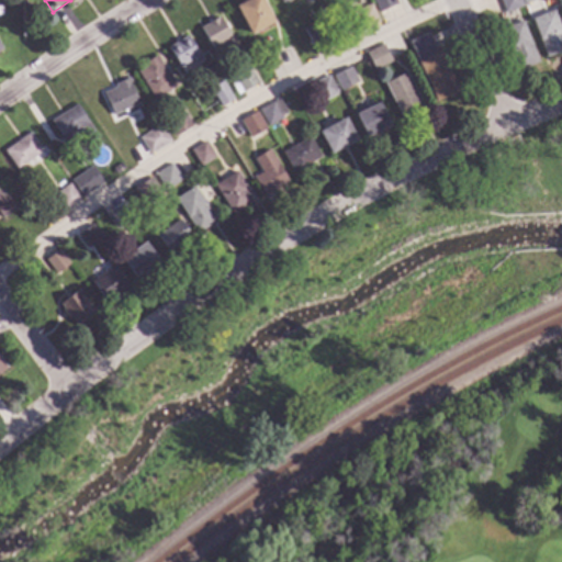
[(262,0),(274,22),(250,34),(236,6),(246,0),(262,0)]
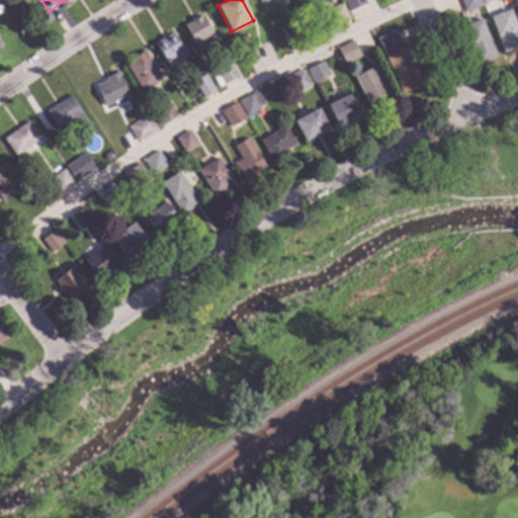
[(365,0),(366,2),(349,10),(344,0),(365,0)]
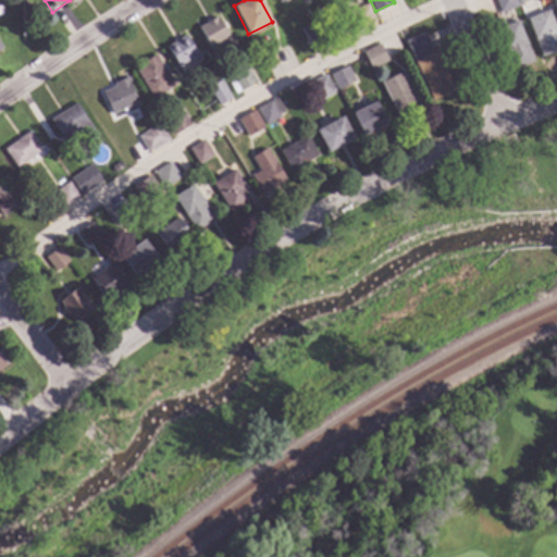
[(516,0),(519,5),(500,13),(495,0),(516,0)]
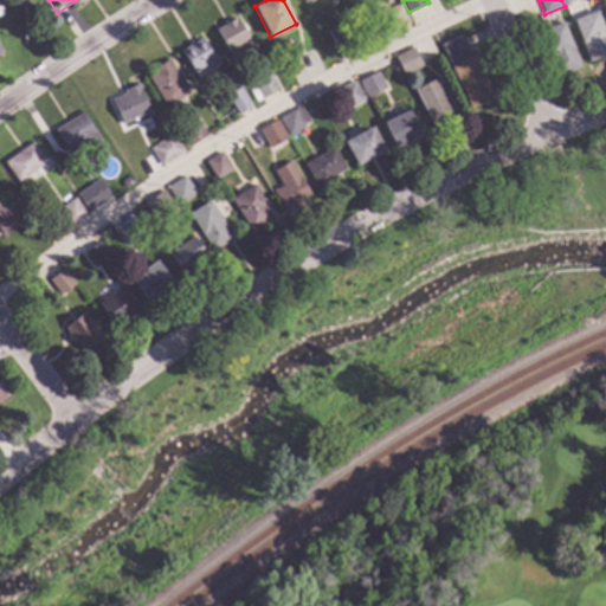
[(408,24),(388,32),(380,13),(400,4),(408,24)]
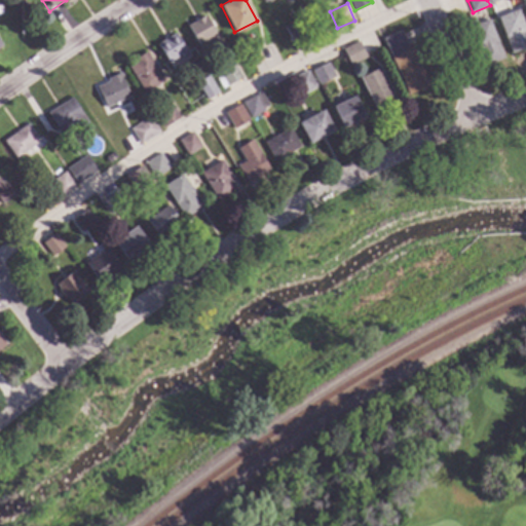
[(525,31),(525,46),(511,52),(497,15),(518,8),(525,31)]
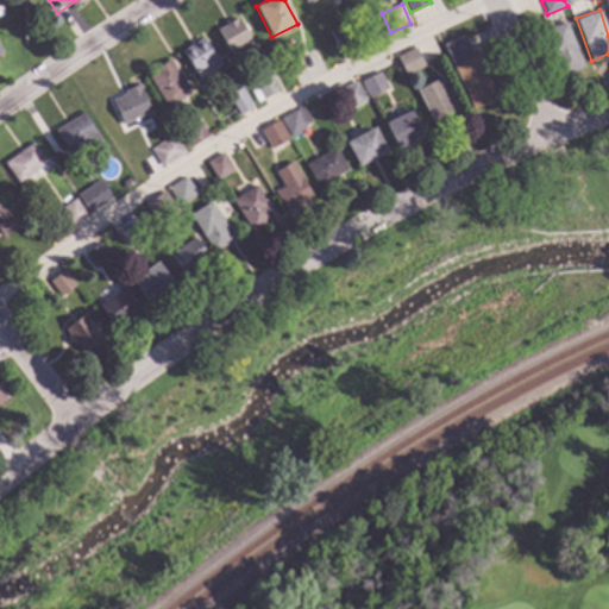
[(250,41),(230,51),(218,29),(238,18),(250,41)]
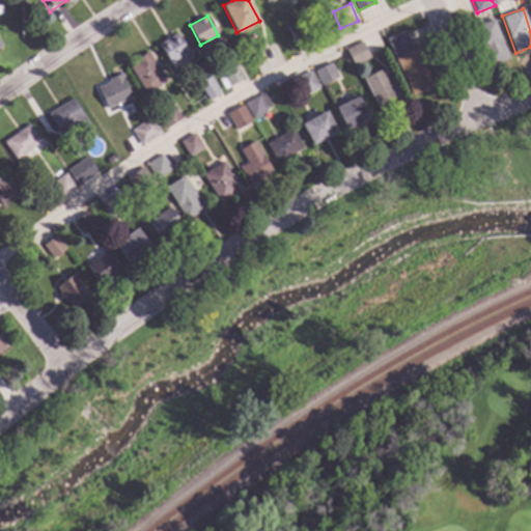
[(315,32),(295,43),(287,27),(308,17),(315,32)]
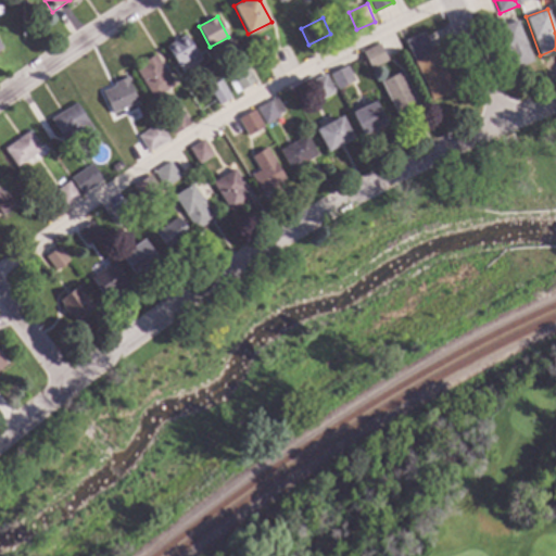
[(533,61),(512,70),(495,27),(517,19),(533,61)]
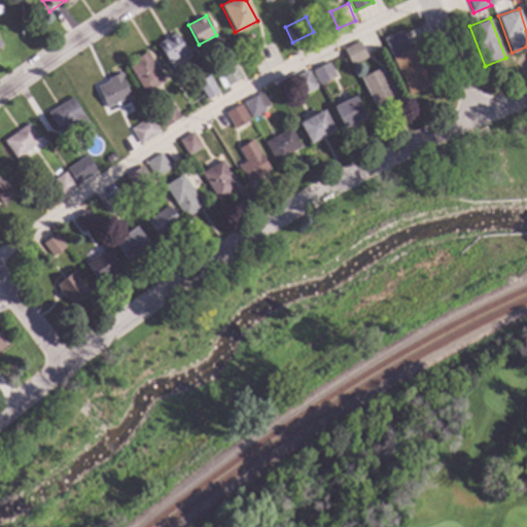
[(409,50),(415,47),(431,84),(409,95),(385,38),(400,32),(409,50)]
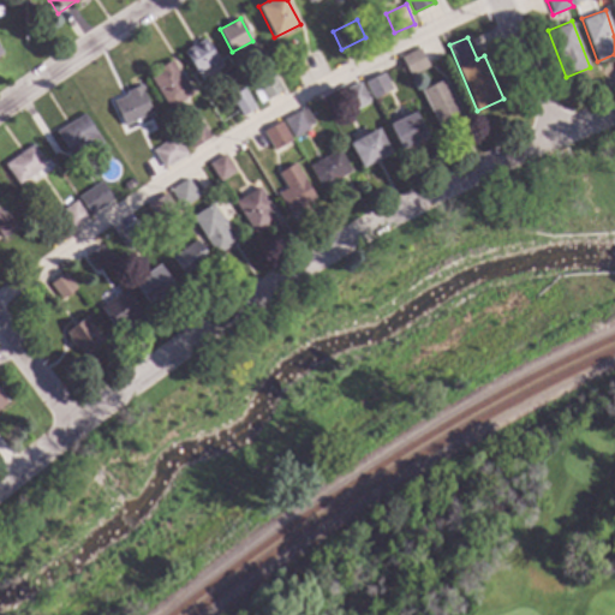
[(220,64),(215,66),(213,63),(197,71),(184,49),(204,39),(220,64)]
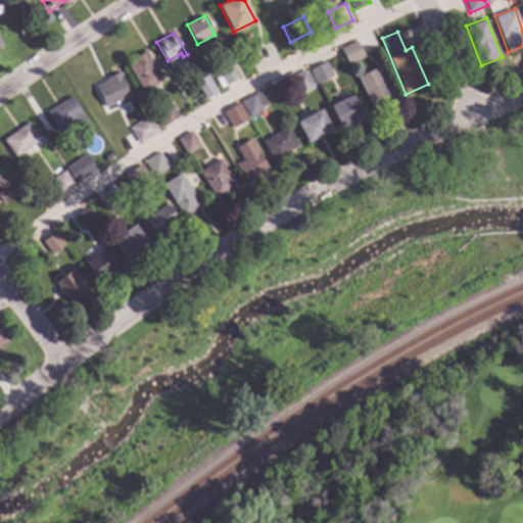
[(365,57),(349,64),(341,48),(357,41),(365,57)]
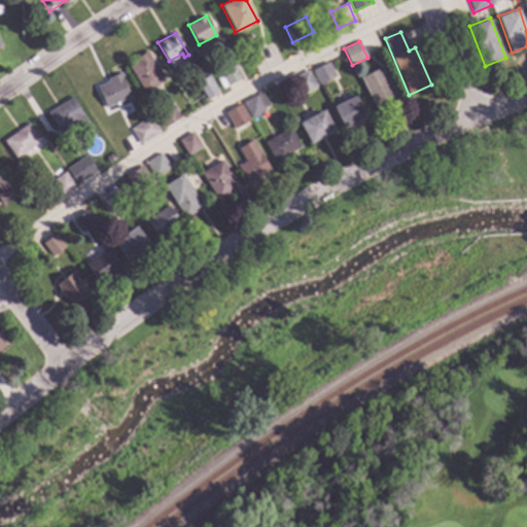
[(165,80),(144,94),(126,64),(146,51),(165,80)]
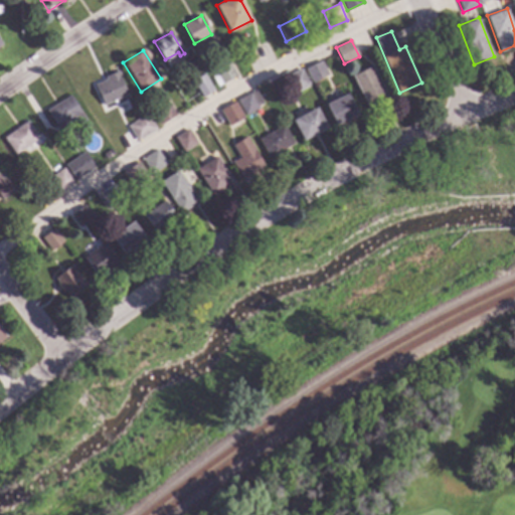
[(330,74),(314,83),(306,69),(321,60),(330,74)]
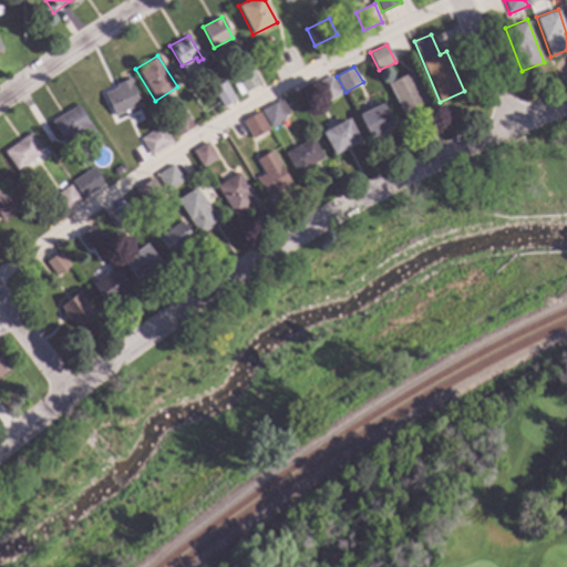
[(261,83),(240,96),(232,82),(253,69),(261,83)]
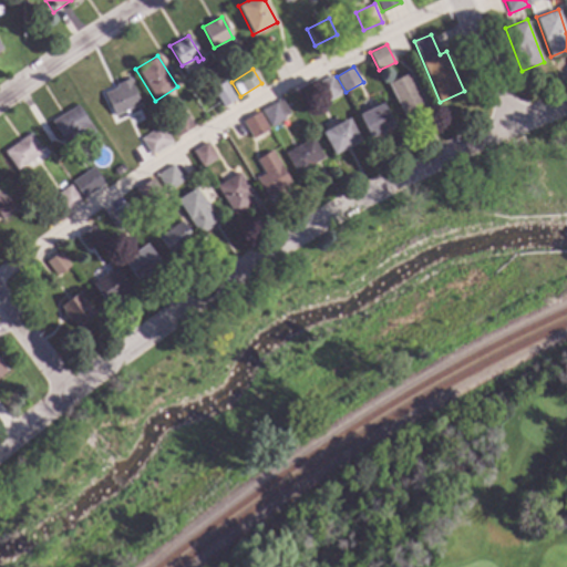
[(426,107),(404,119),(387,83),(410,72),(426,107)]
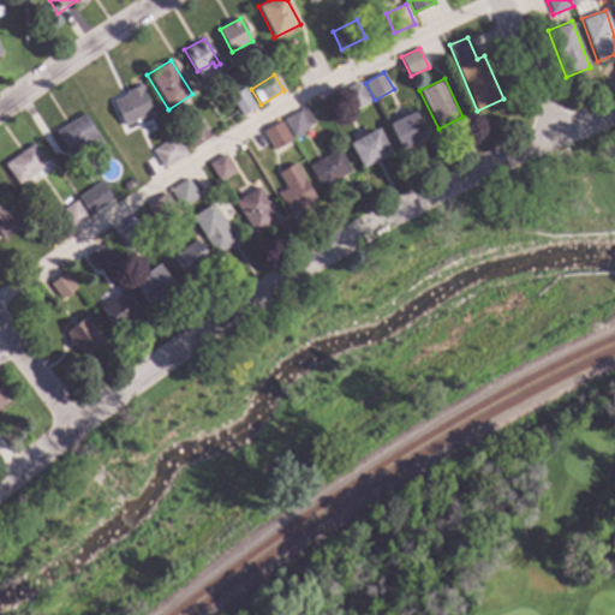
[(371,102),(351,113),(340,93),(360,82),(371,102)]
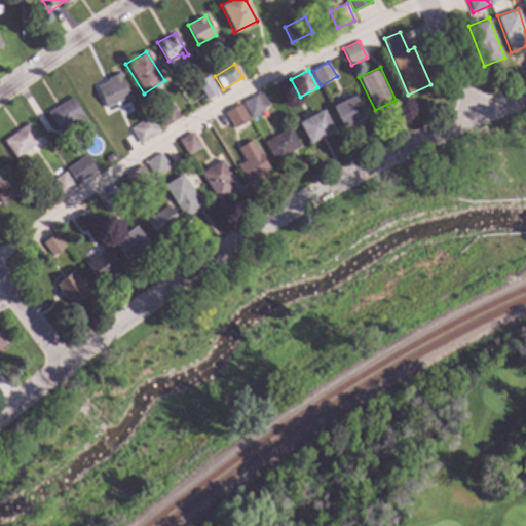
[(130,97),(105,106),(98,86),(109,81),(108,77),(121,72),(130,97)]
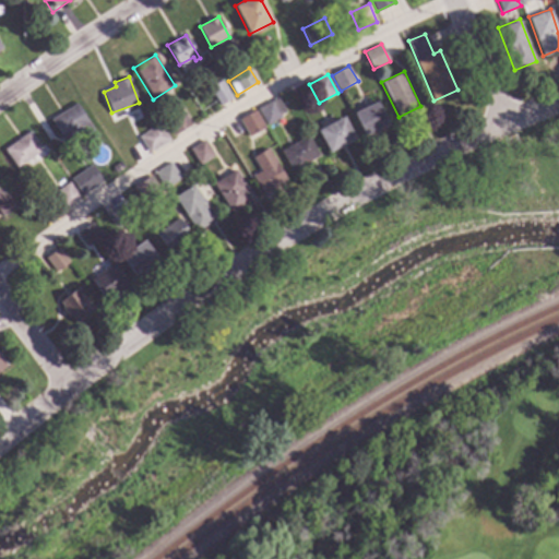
[(233,98),(221,106),(209,87),(221,80),(233,98)]
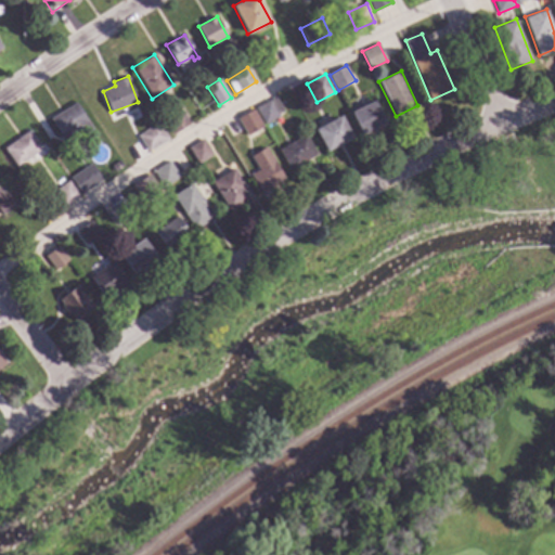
[(284,111),(279,114),(280,118),(265,126),(255,108),(276,98),(284,111)]
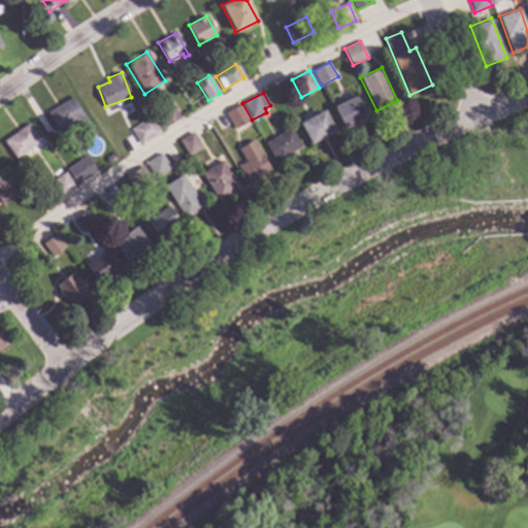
[(367,118),(344,130),(332,107),(356,96),(367,118)]
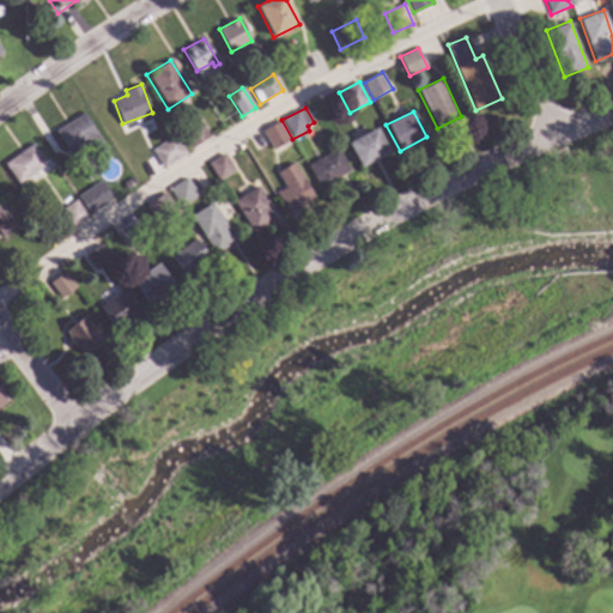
[(105,147),(74,165),(54,132),(85,113),(105,147)]
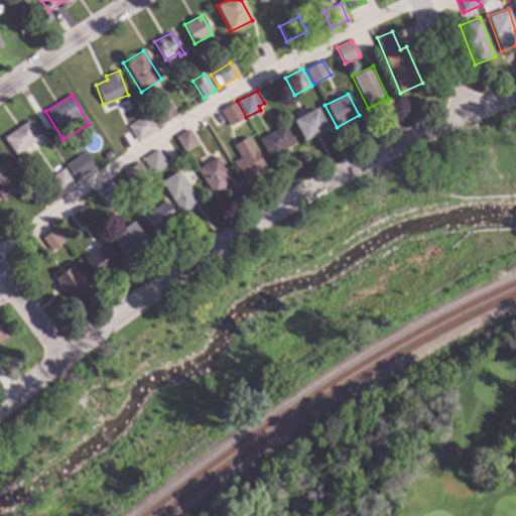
[(176,115),(161,125),(150,110),(166,100),(176,115)]
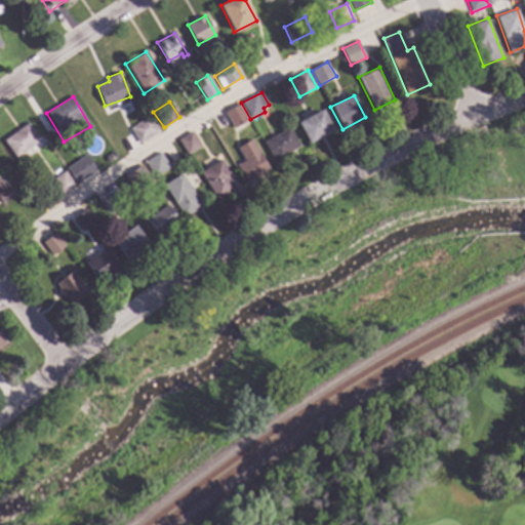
[(248,119),(234,128),(225,113),(240,105),(248,119)]
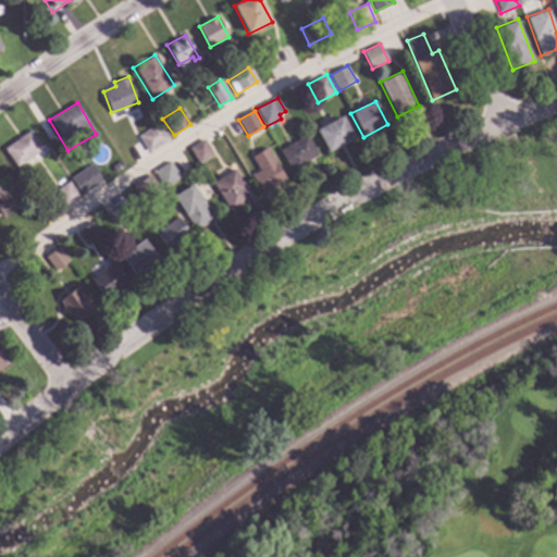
[(354,137),(327,152),(316,132),(342,116),(354,137)]
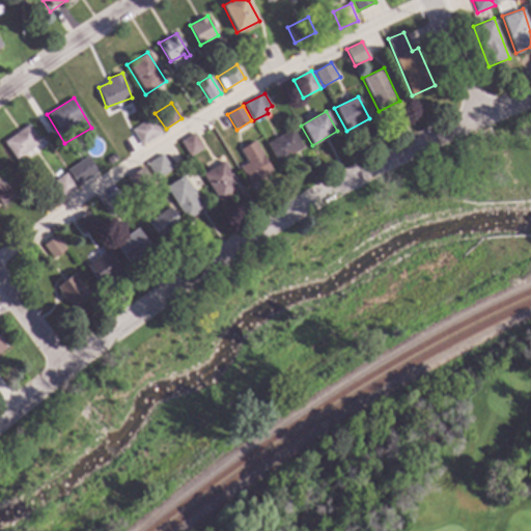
[(162,132),(142,145),(132,131),(152,116),(162,132)]
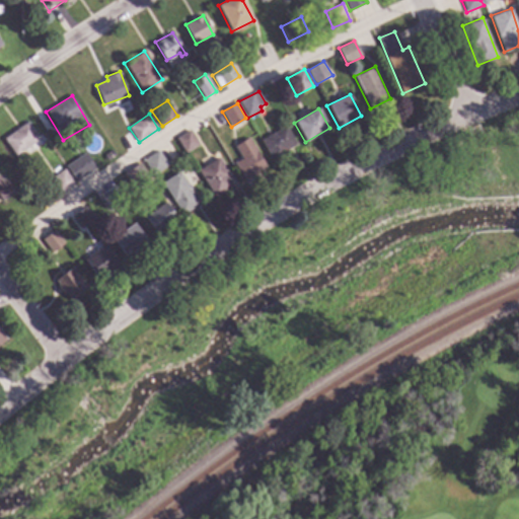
[(40,139),(39,139),(42,144),(28,153),(25,149),(15,156),(3,139),(27,122),(40,139)]
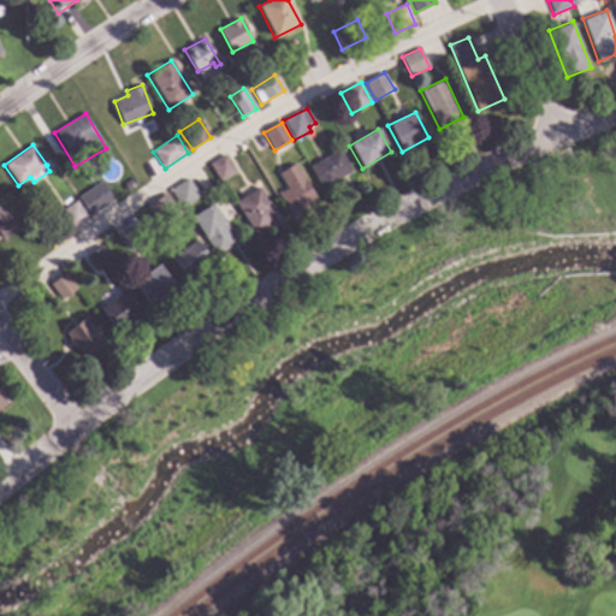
[(353,171),(342,178),(343,181),(326,191),(311,166),(339,149),(353,171)]
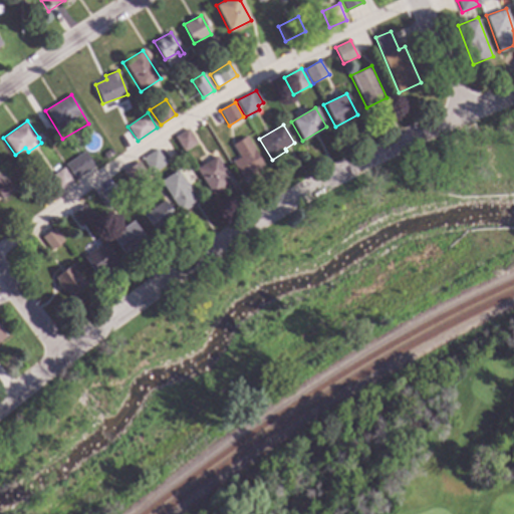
[(225,134),(219,137),(215,131),(221,126),(225,134)]
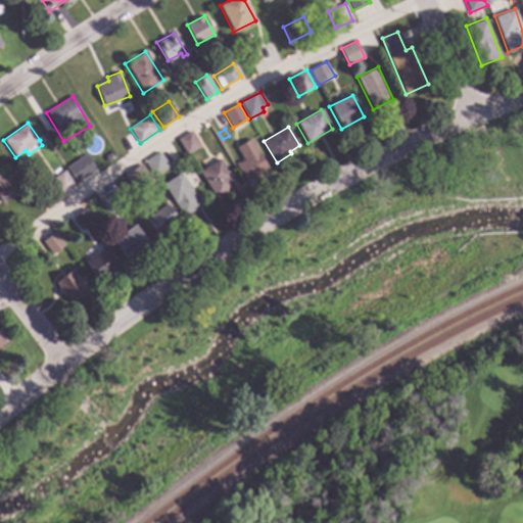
[(200,146),(187,154),(178,140),(191,131),(200,146)]
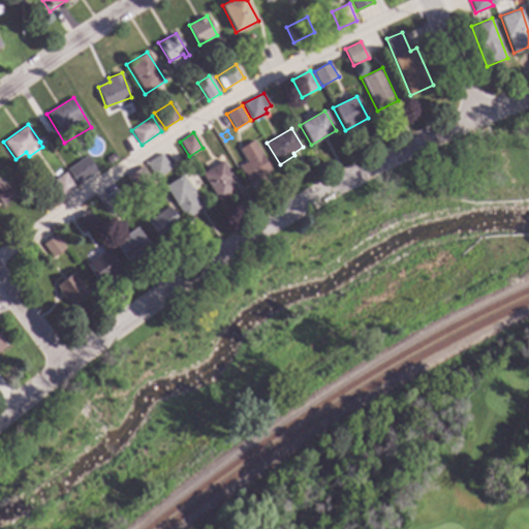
[(271,170),(249,184),(239,165),(247,161),(240,149),(253,141),(271,170)]
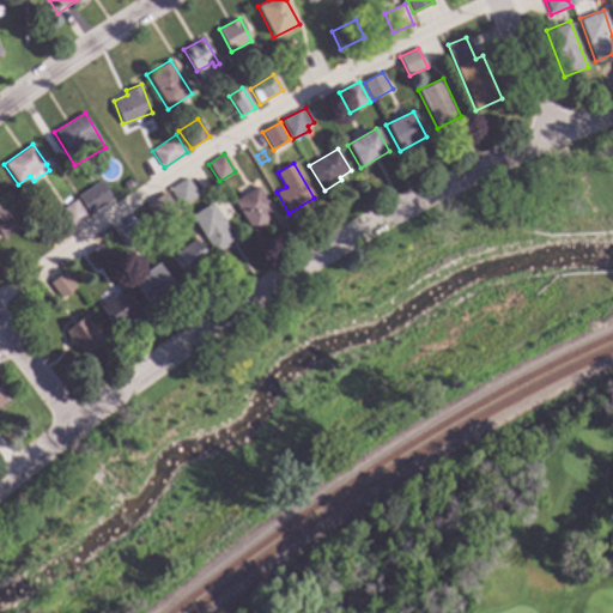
[(145,177),(139,181),(133,171),(140,168),(145,177)]
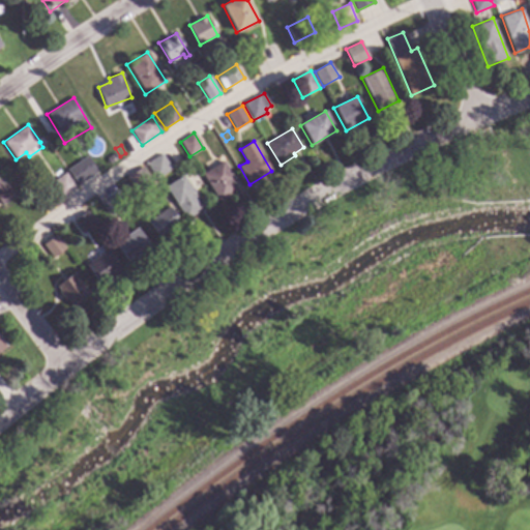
[(117,159),(110,165),(106,158),(113,153),(117,159)]
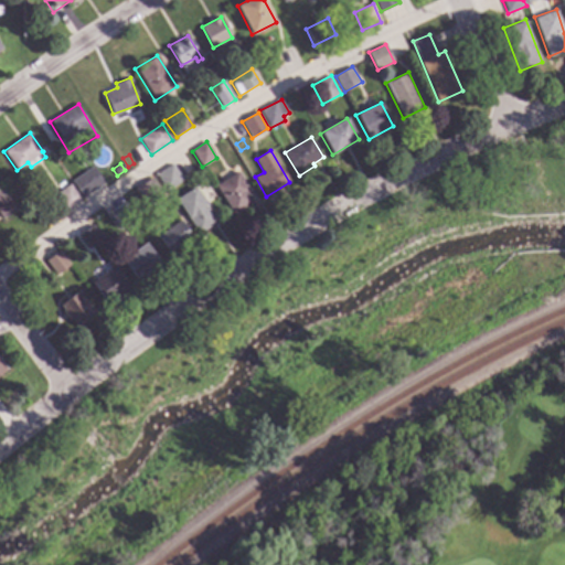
[(182,180),(167,190),(158,173),(173,164),(182,180)]
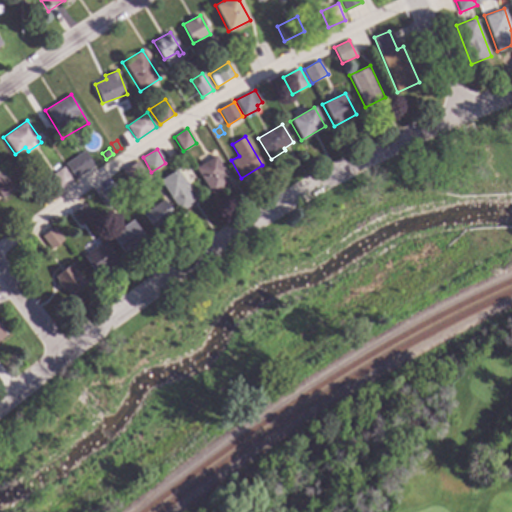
[(94,166),(75,179),(64,164),(83,151),(94,166)]
